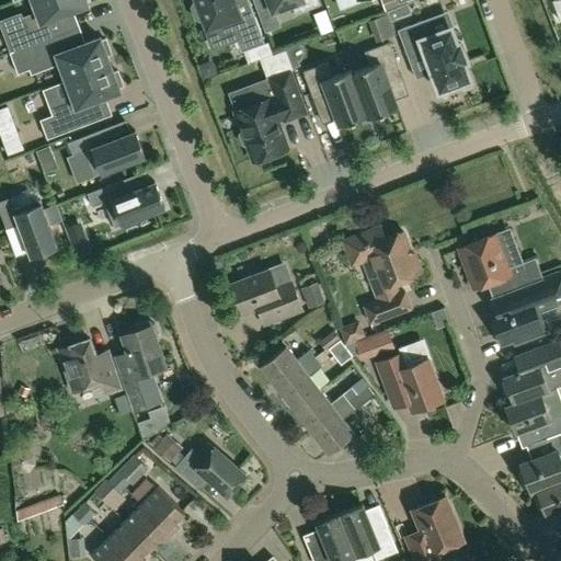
[(32,0),(37,11),(21,18),(25,26),(8,33),(14,50),(53,36),(46,20),(88,4),(86,0),(32,0)]
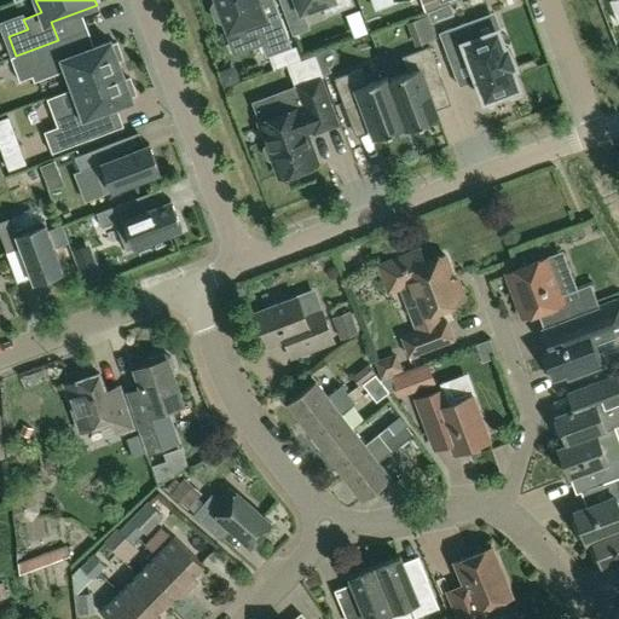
[(291,46),(275,0),(217,0),(218,3),(214,4),(212,7),(217,19),(220,22),(225,21),(229,33),(241,28),(244,38),(256,33),(266,57),(281,52),(287,65),(301,59),(295,44),(291,46)]
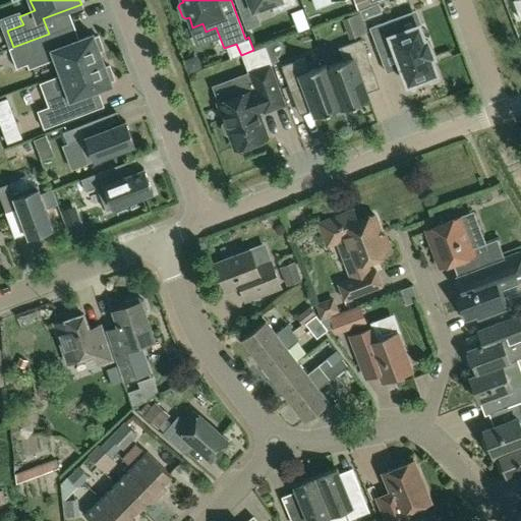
[(295,0),(249,0),(253,10),(271,3),(275,12),(297,4),(295,0)]
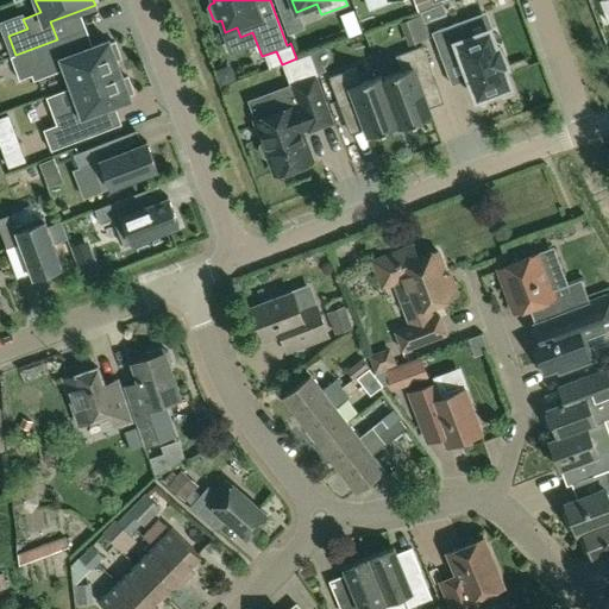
[(464,62),(470,79),(477,99),(482,96),(484,101),(500,95),(498,90),(510,86),(503,67),(507,66),(500,46),(496,49),(489,30),(469,37),(463,20),(432,32),(444,63),(459,57),(462,63),(464,62)]
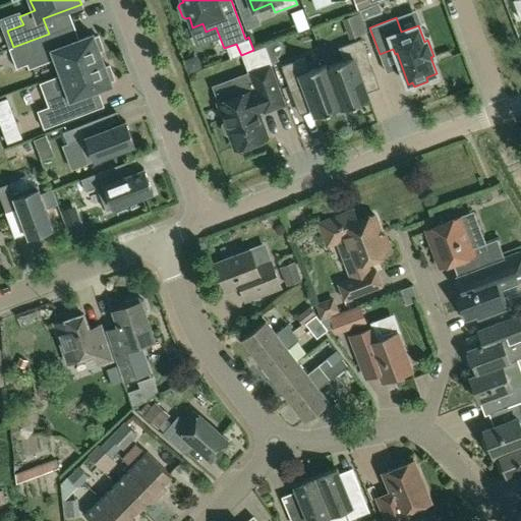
[(53,60),(58,75),(103,59),(100,51),(104,50),(98,36),(95,38),(93,34),(54,48),(49,34),(13,47),(9,48),(16,68),(29,63),(26,58),(37,55),(40,65),(53,60)]
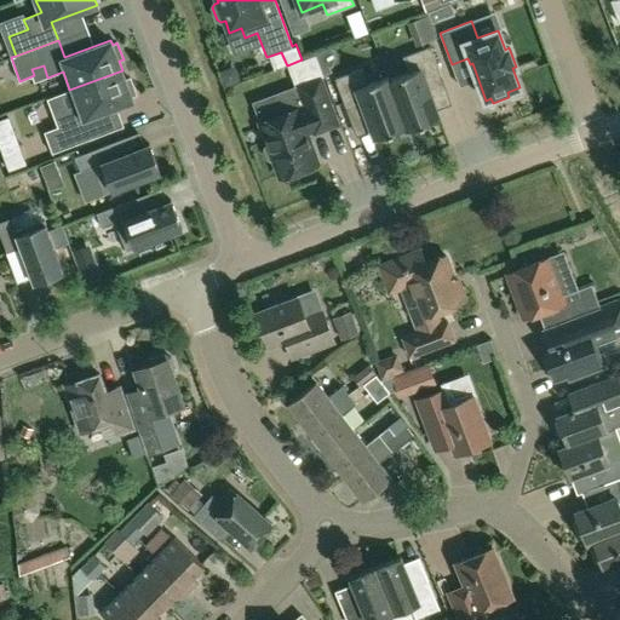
[(438,118),(436,110),(425,82),(442,76),(430,46),(402,57),(408,73),(390,79),(389,76),(388,76),(407,130),(438,118)]
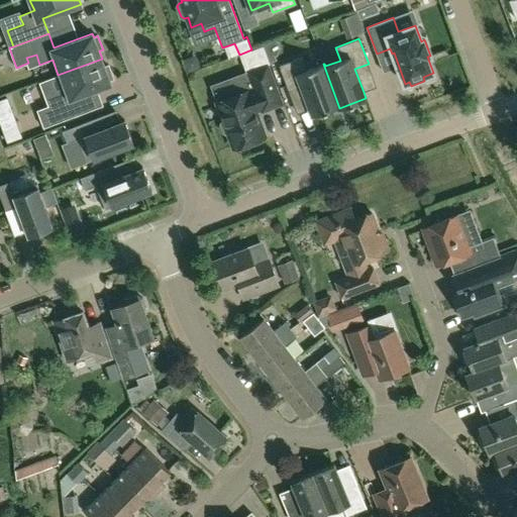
[(279,66),(289,91),(302,86),(313,115),(338,106),(339,108),(323,64),(307,70),(302,57),(279,66)]
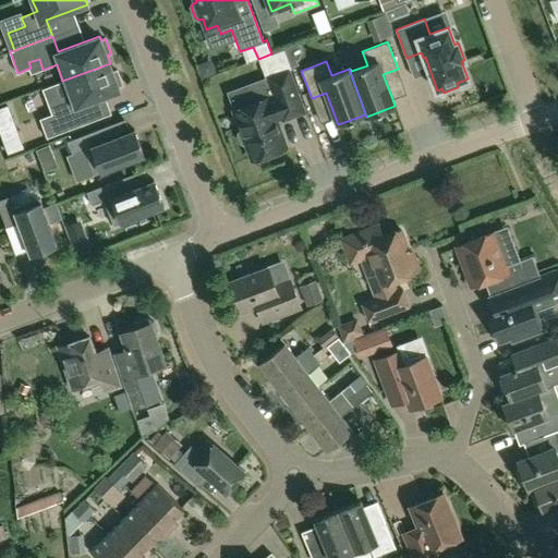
[(47,137),(85,123),(79,106),(120,91),(119,86),(122,85),(117,70),(113,72),(110,63),(62,81),(69,97),(53,102),(57,112),(39,119),(47,137)]
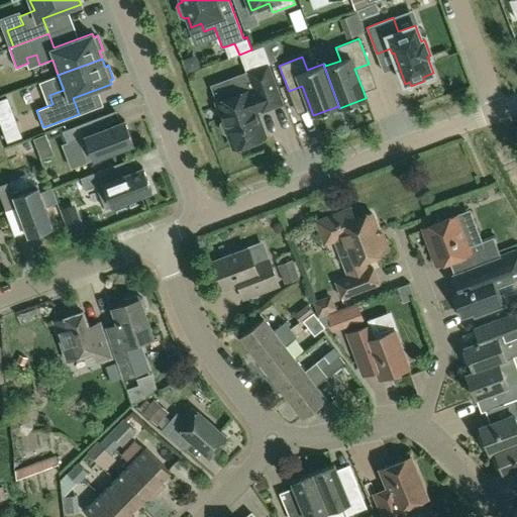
[(267,65),(248,72),(255,90),(248,93),(247,91),(239,94),(238,91),(235,90),(225,94),(224,97),(225,99),(217,102),(224,120),(221,121),(220,124),(223,133),(226,134),(229,133),(234,147),(265,136),(254,110),(263,108),(263,109),(281,103),(267,65)]
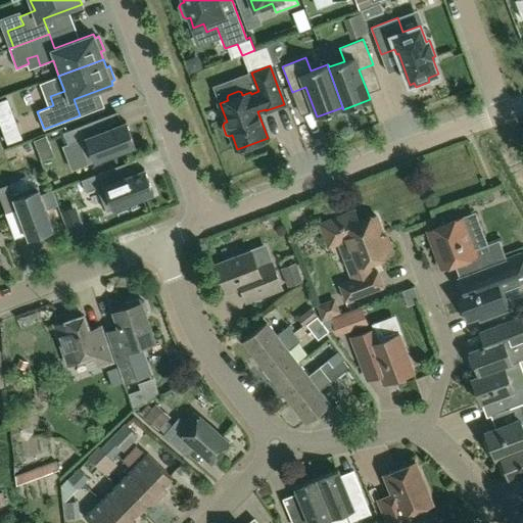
[(0,126),(7,145),(21,139),(13,117),(0,122),(0,126)]
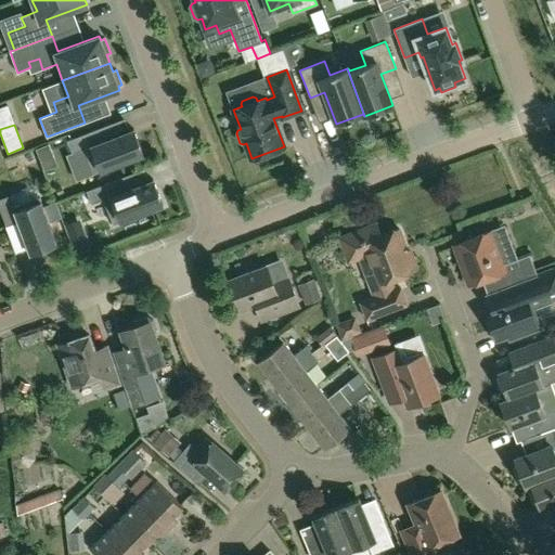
[(103,141),(98,128),(67,140),(73,154),(84,149),(93,173),(143,155),(133,129),(129,130),(103,141)]
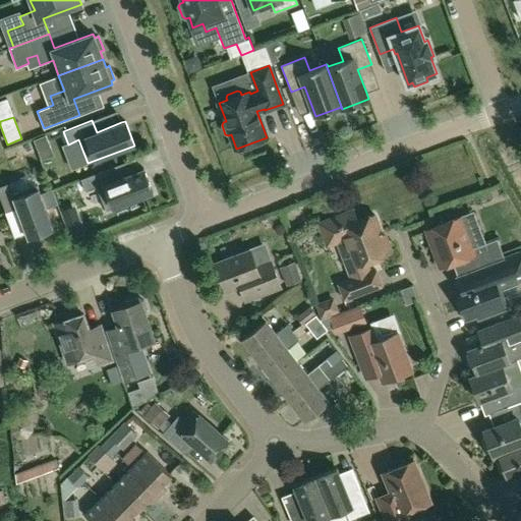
[(143,168),(139,170),(118,178),(114,167),(81,179),(85,191),(97,187),(106,211),(153,192),(143,168)]
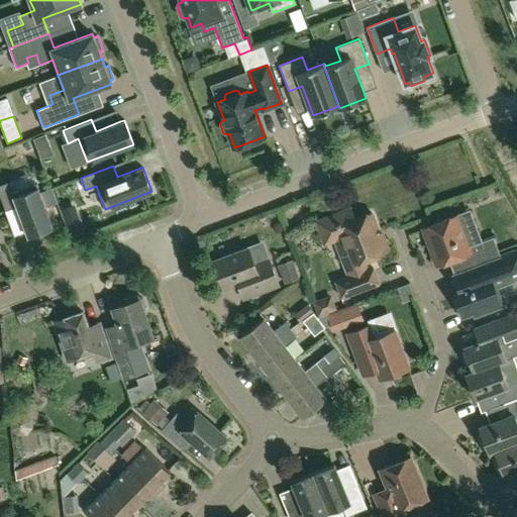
[(36,184),(13,192),(9,182),(0,185),(0,194),(6,211),(17,206),(28,235),(53,226),(36,184)]
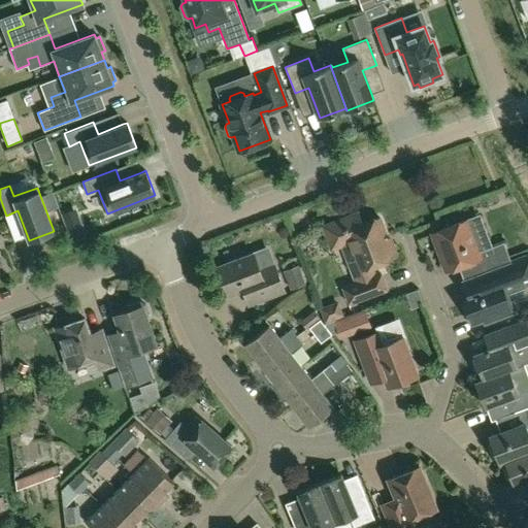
[(153,211),(155,222),(171,219),(170,208),(153,211)]
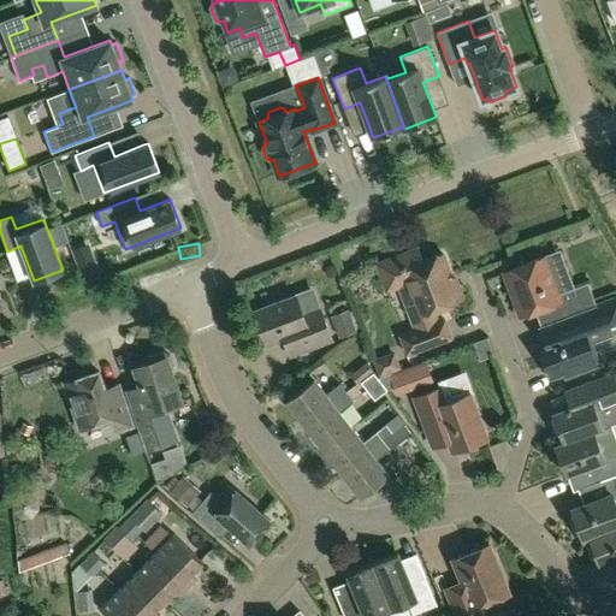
[(419,249),(378,265),(388,290),(400,285),(415,330),(401,335),(408,354),(451,337),(444,319),(437,321),(432,311),(463,298),(457,282),(454,283),(443,254),(422,261),(419,249)]
